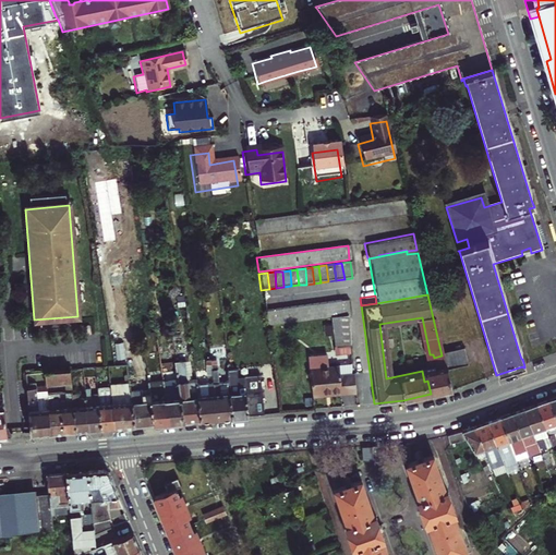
[(335,316),(341,315),(340,300),(333,301),(334,316),(335,316)]
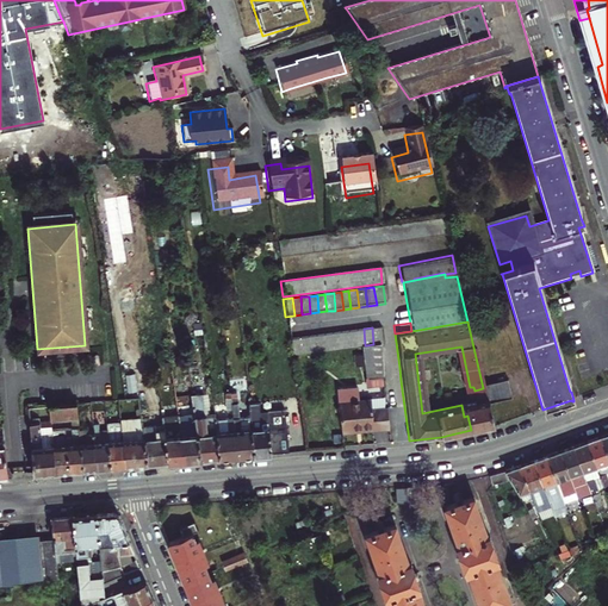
[(380,343),(382,343),(379,328),(372,328),(373,344),(380,343)]
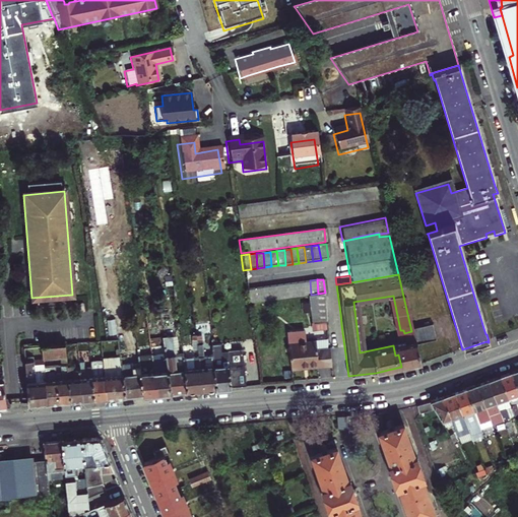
[(304,296),(311,295),(310,280),(302,281),(304,296)]
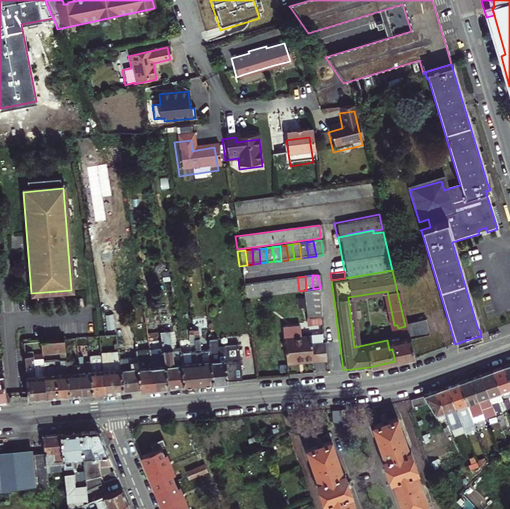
[(293,292),(299,291),(297,277),(291,278),(293,292)]
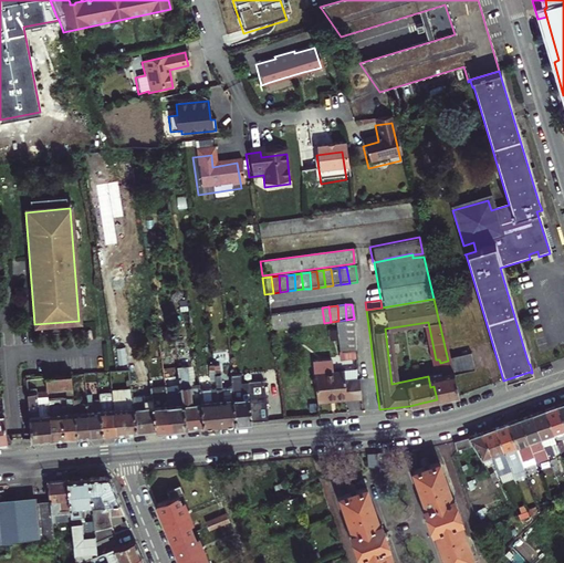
[(324,323),(322,308),(314,309),(315,324),(324,323)]
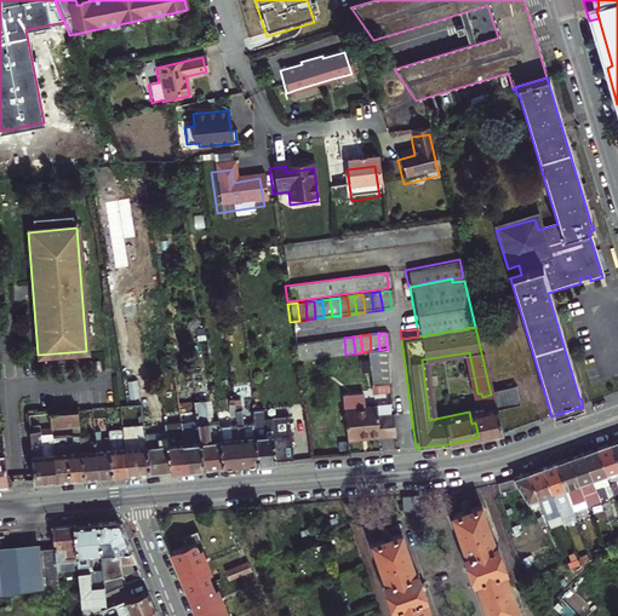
[(345,355),(344,338),(336,339),(337,356),(345,355)]
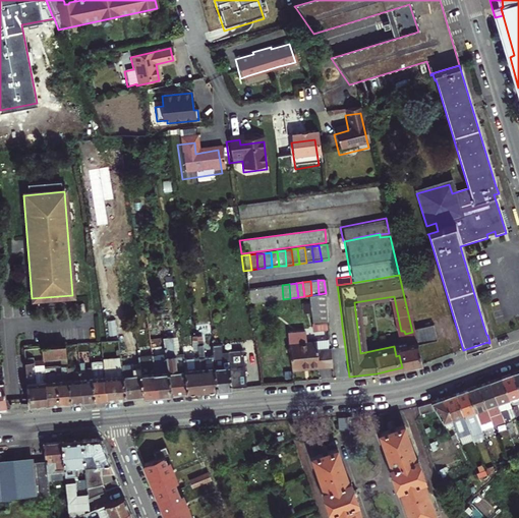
[(283,299),(282,285),(274,286),(276,299),(283,299)]
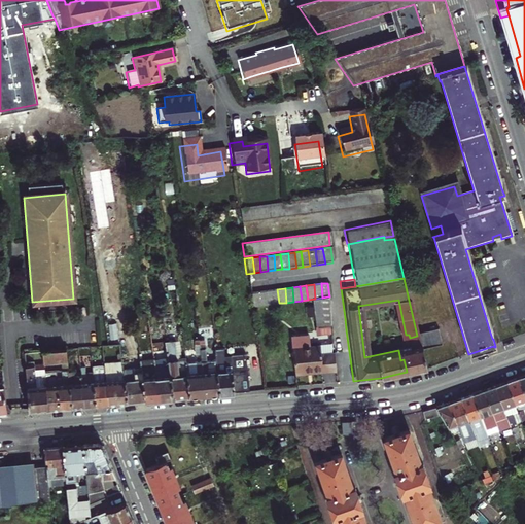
[(272,304),(279,303),(277,289),(271,290),(272,304)]
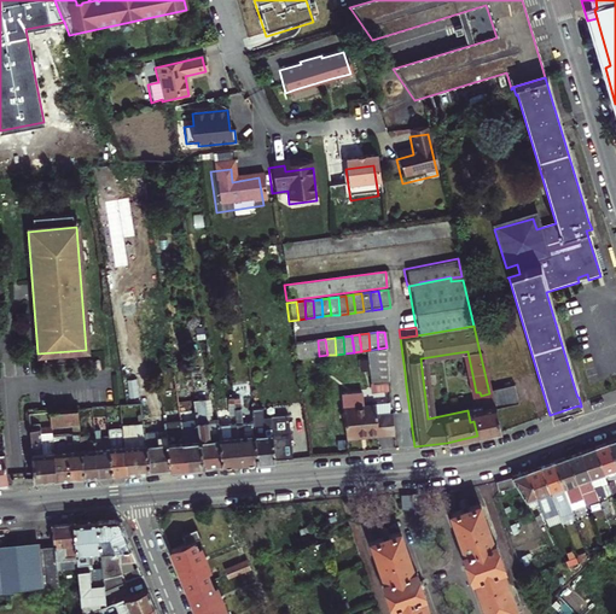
[(303,358),(312,357),(309,340),(301,341),(303,358)]
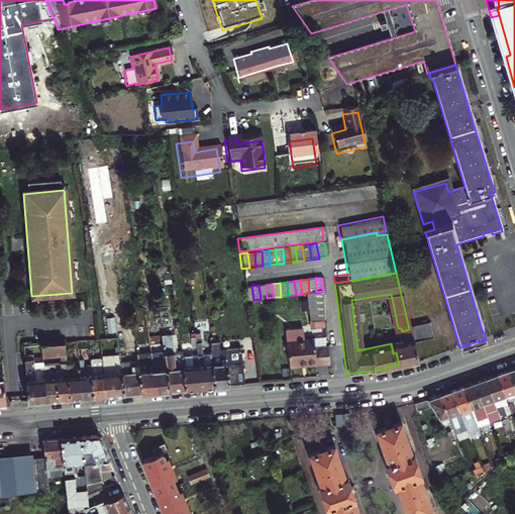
[(261,299),(267,298),(266,285),(259,285),(261,299)]
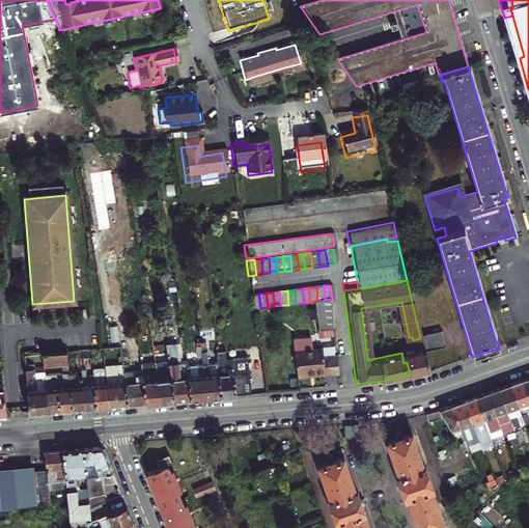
[(260,308),(258,294),(251,295),(252,309),(260,308)]
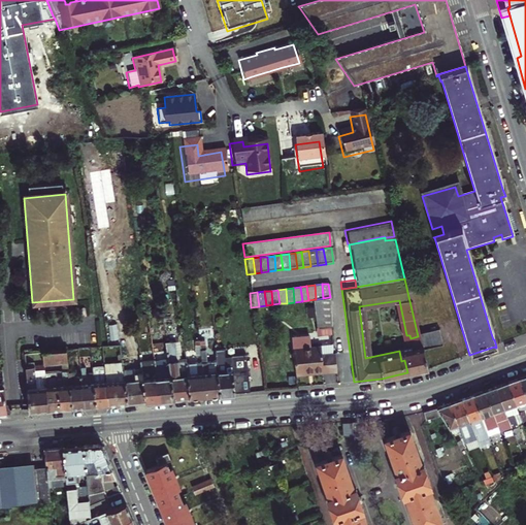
[(329,297),(323,298),(317,299),(321,328),(333,326),(329,297)]
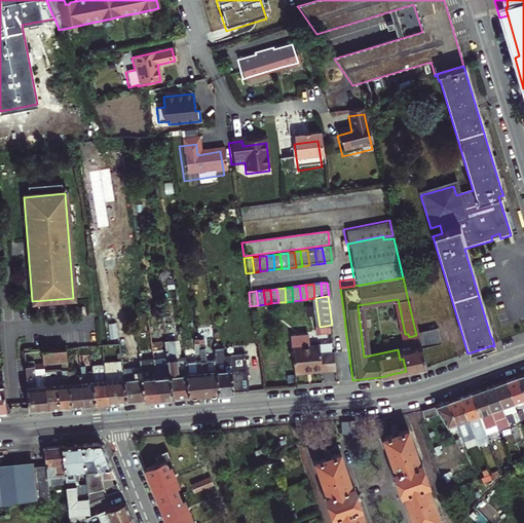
[(145,346),(150,345),(146,319),(141,319),(145,346)]
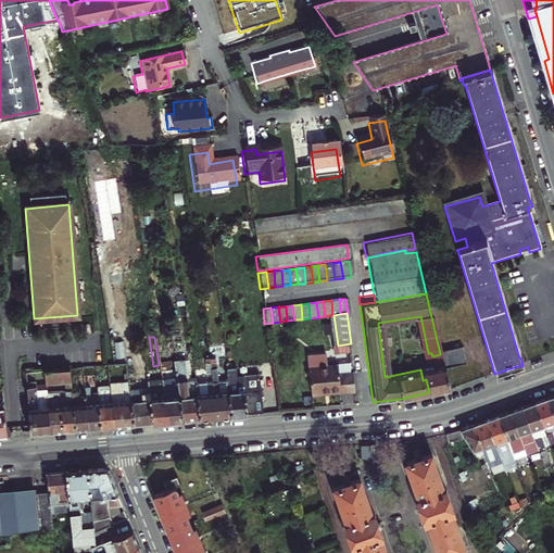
[(444,361),(465,356),(461,339),(440,344),(444,361)]
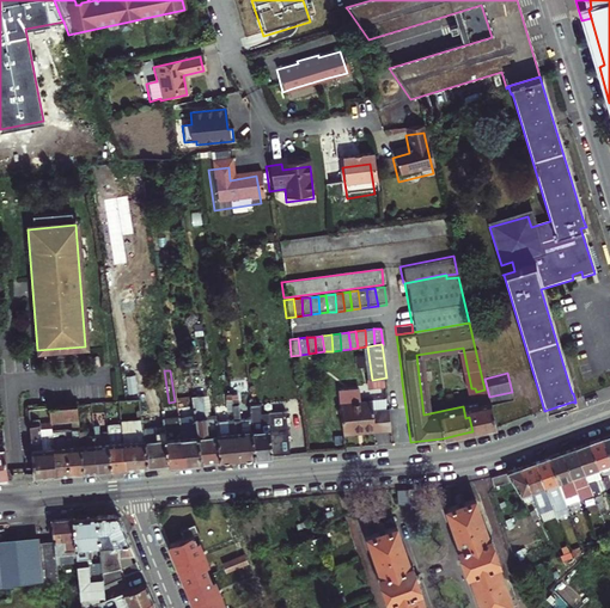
[(370,410),(370,403),(358,403),(357,388),(335,391),(337,433),(354,431),(386,429),(385,409),(370,410)]
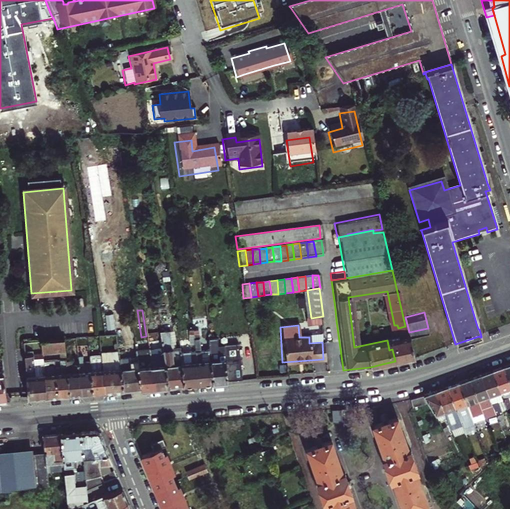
[(385,333),(396,331),(394,325),(384,328),(385,333)]
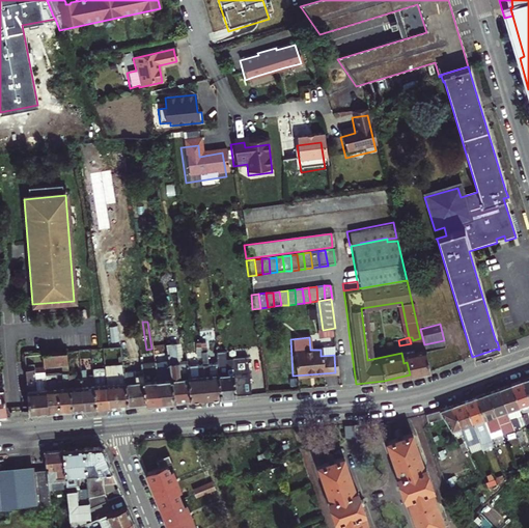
[(419,372),(427,370),(425,364),(420,338),(413,340),(412,337),(409,337),(411,343),(412,350),(401,353),(404,363),(407,362),(410,374),(419,372)]
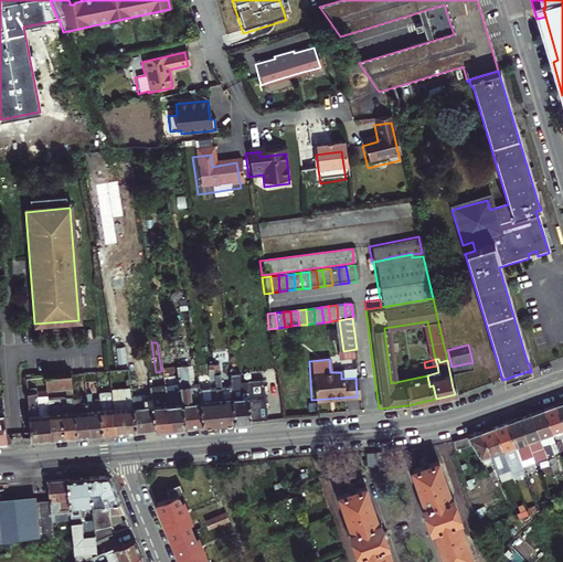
[(189,384),(191,402),(200,401),(199,398),(193,399),(190,364),(186,366),(187,384),(189,384)]
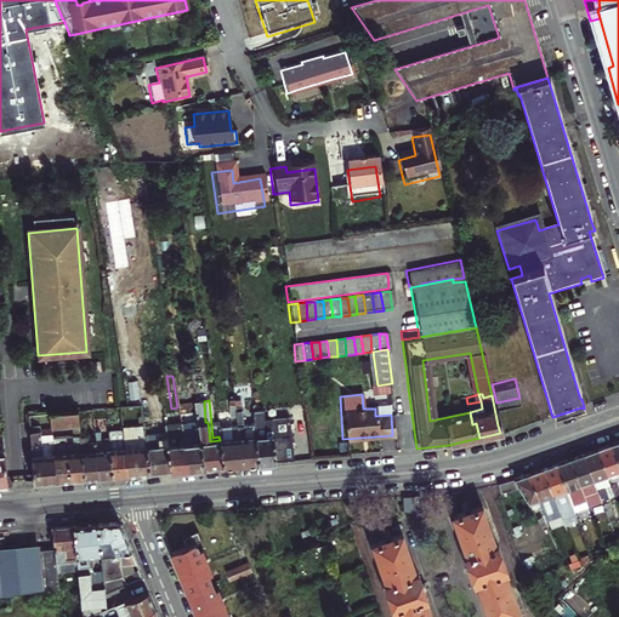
[(214,468),(222,467),(220,440),(210,441),(208,422),(205,422),(204,401),(193,403),(197,428),(204,469),(214,468)]
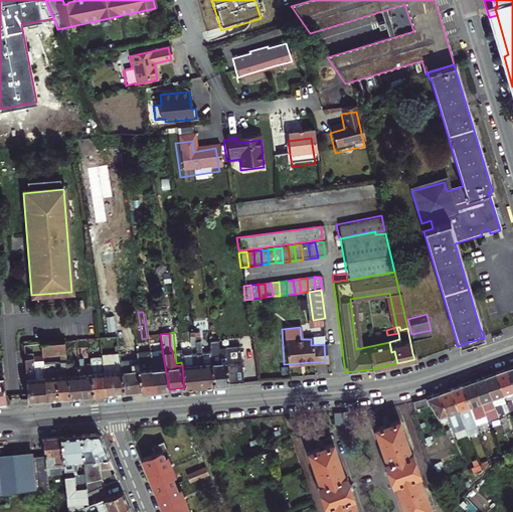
[(201,352),(199,334),(193,335),(195,352),(201,352)]
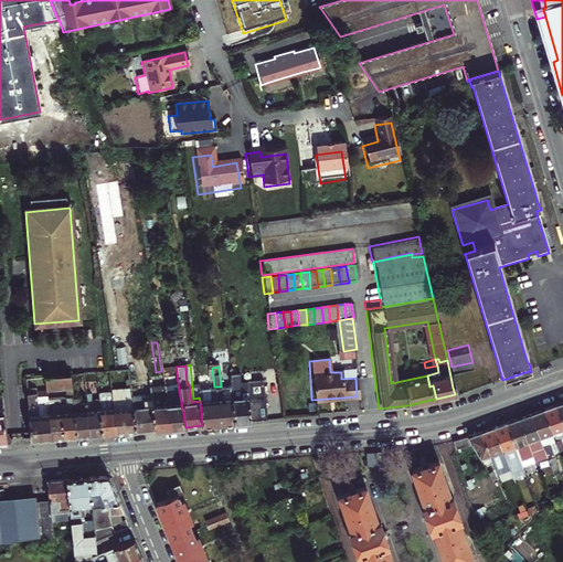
[(198,384),(199,398),(200,401),(202,425),(211,424),(219,424),(214,386),(212,368),(206,368),(208,383),(198,384)]
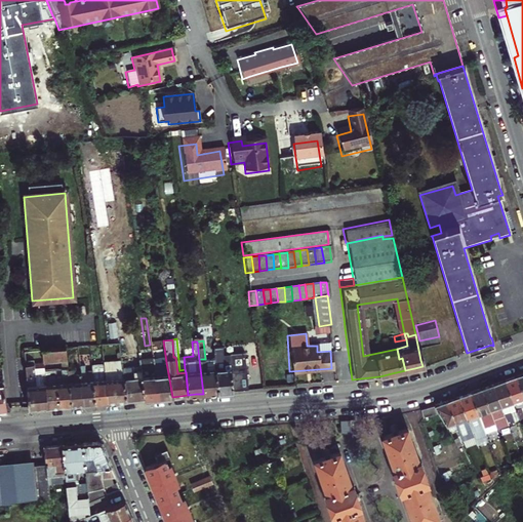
[(220,349),(213,349),(214,357),(217,392),(226,392),(232,391),(229,369),(227,354),(222,355),(220,349)]
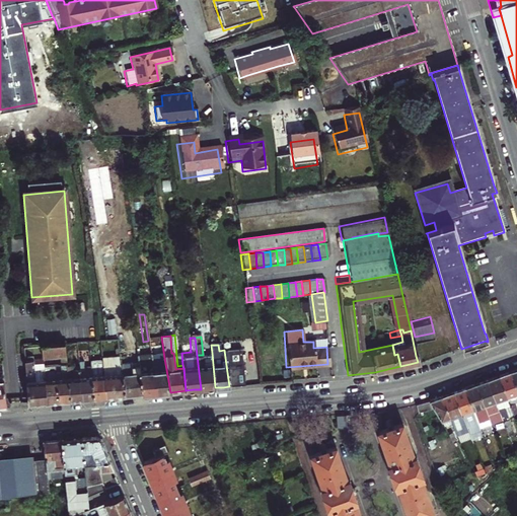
[(66,360),(66,346),(42,346),(42,360),(66,360)]
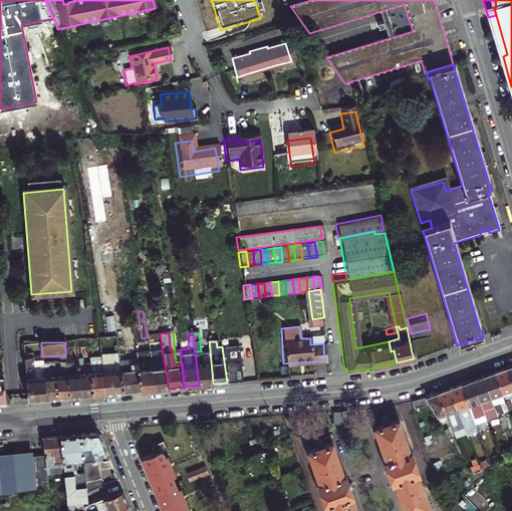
[(239,359),(238,345),(222,346),(224,361),(239,359)]
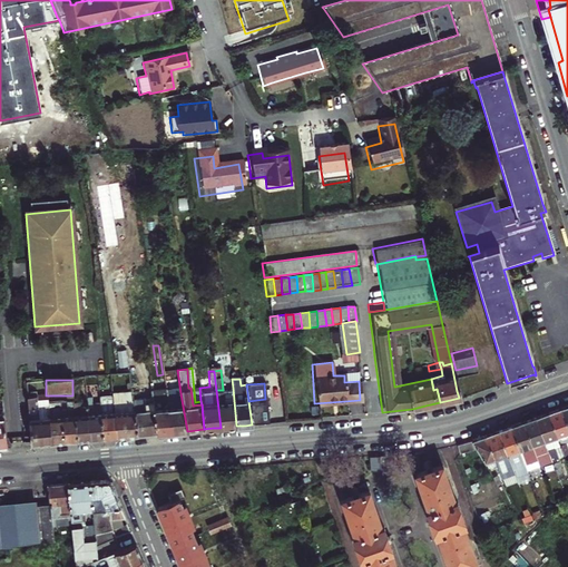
[(148,387),(128,388),(129,391),(136,436),(146,434),(156,433),(149,397),(148,387)]
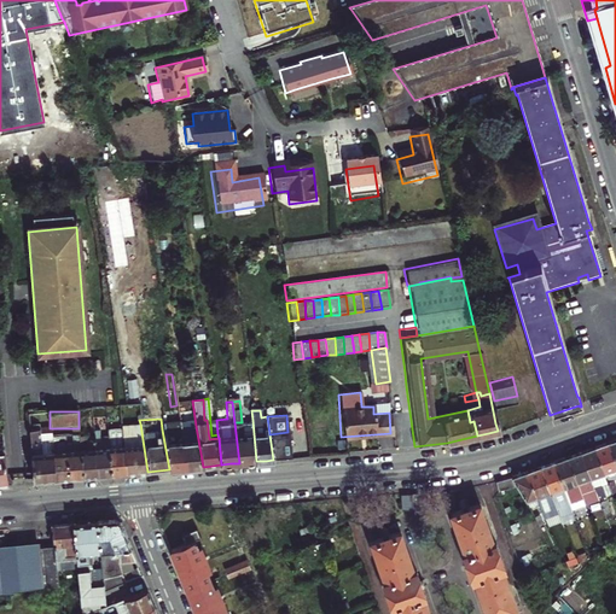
[(253,420),(242,422),(234,422),(239,463),(249,462),(256,461),(253,420)]
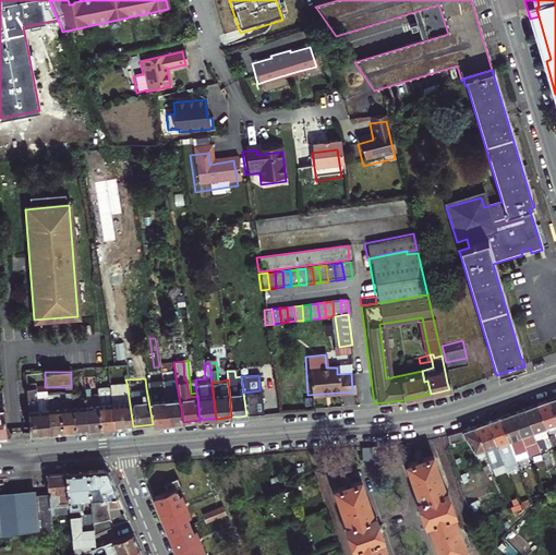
[(133,426),(127,383),(123,384),(107,386),(109,403),(108,403),(109,417),(112,415),(113,429),(124,427),(133,426)]
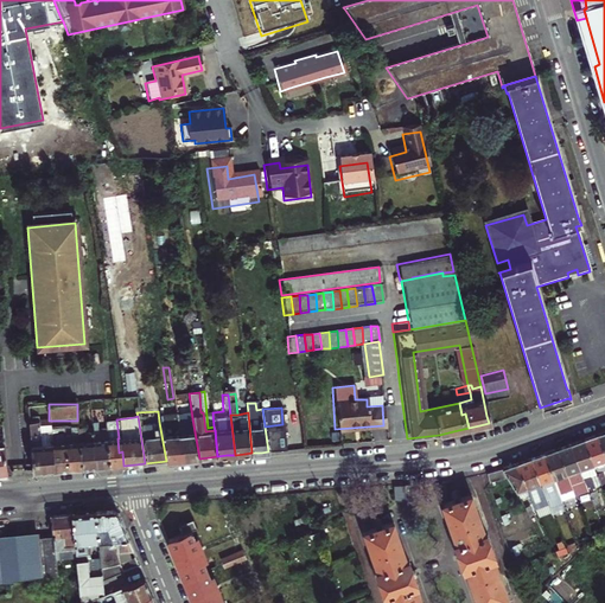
[(183,447),(184,460),(191,459),(199,459),(192,418),(184,419),(186,434),(178,435),(177,435),(179,447),(183,447)]
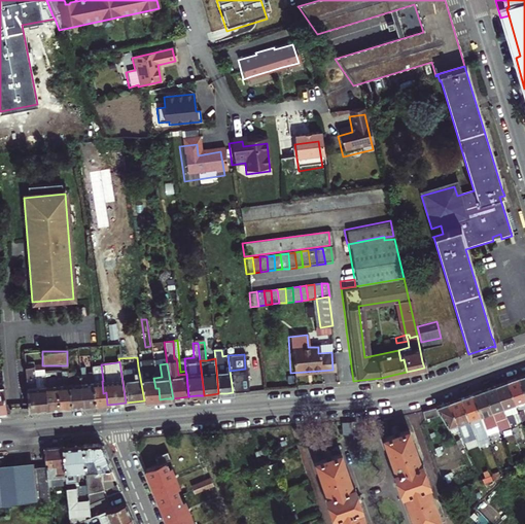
[(102,381),(103,381),(101,364),(90,365),(90,368),(90,371),(92,382),(95,406),(102,405),(107,405),(106,392),(103,393),(102,381)]
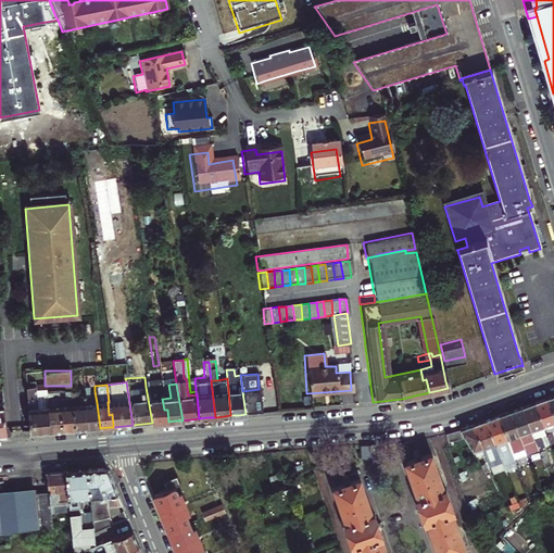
[(163,399),(162,385),(146,387),(152,423),(162,422),(168,422),(167,410),(164,410),(162,399),(163,399)]
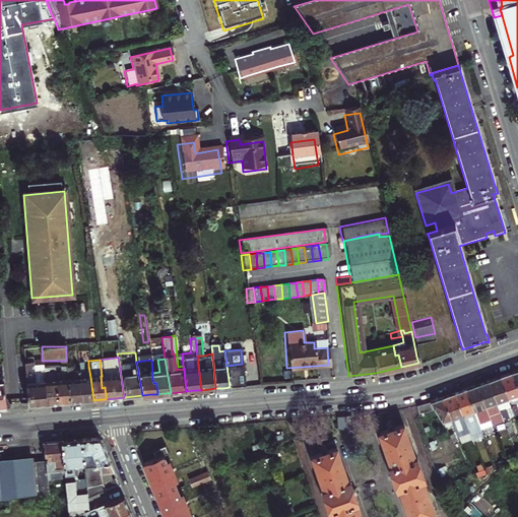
[(159,372),(157,360),(151,360),(152,373),(159,372)]
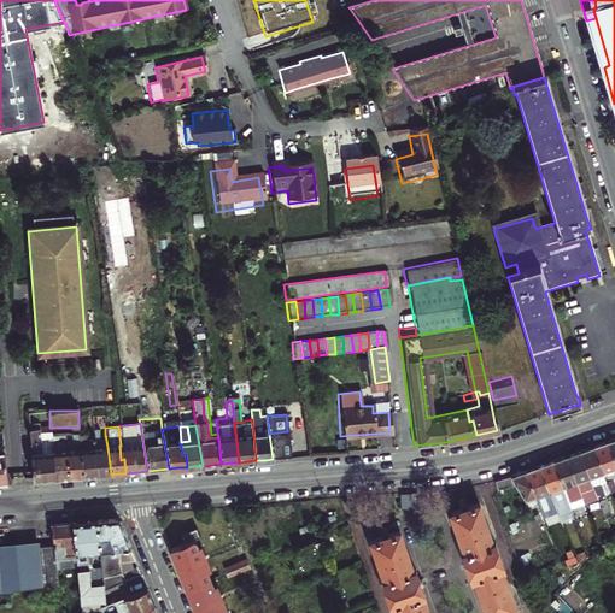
[(37,432),(36,429),(27,430),(33,482),(42,481),(54,479),(50,441),(48,431),(37,432)]
